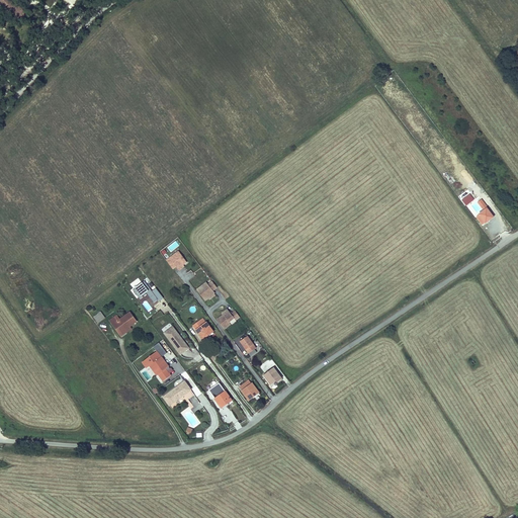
[(79,10),(70,20),(73,22),(82,13),(79,10)]
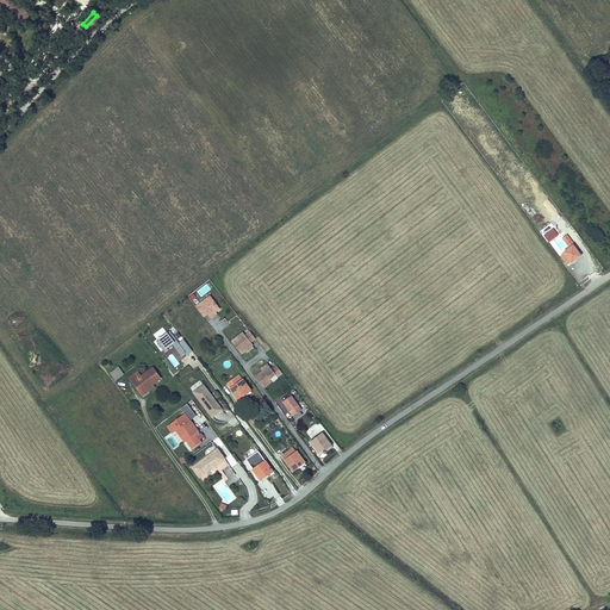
[(60,43),(54,49),(58,54),(64,48),(60,43)]
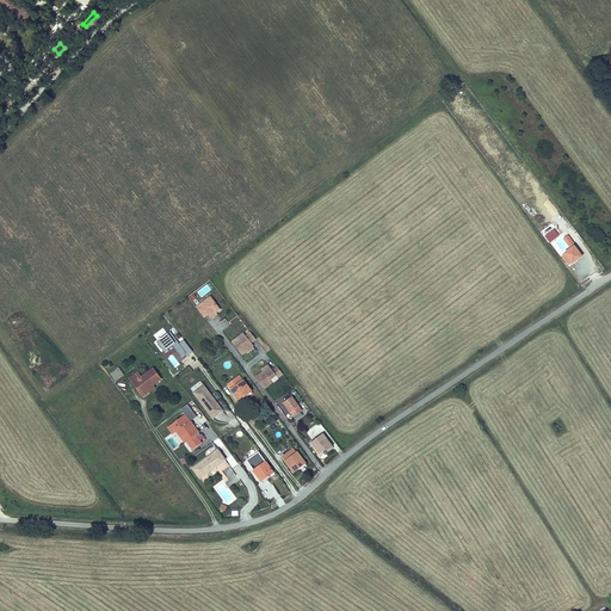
[(45,60),(35,72),(37,74),(49,63),(45,60)]
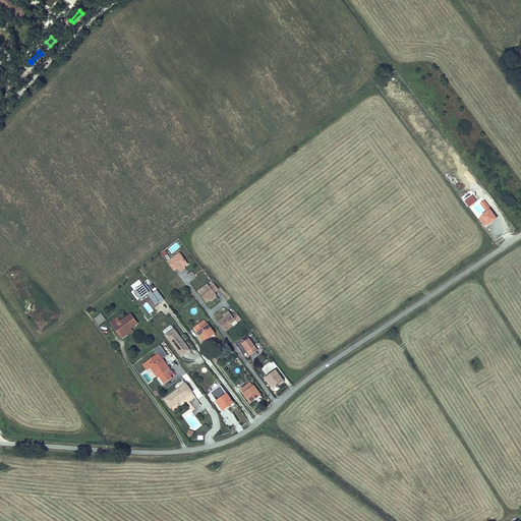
[(479,218),(485,225),(487,223),(488,224),(496,219),(494,216),(497,214),(493,209),(479,218)]
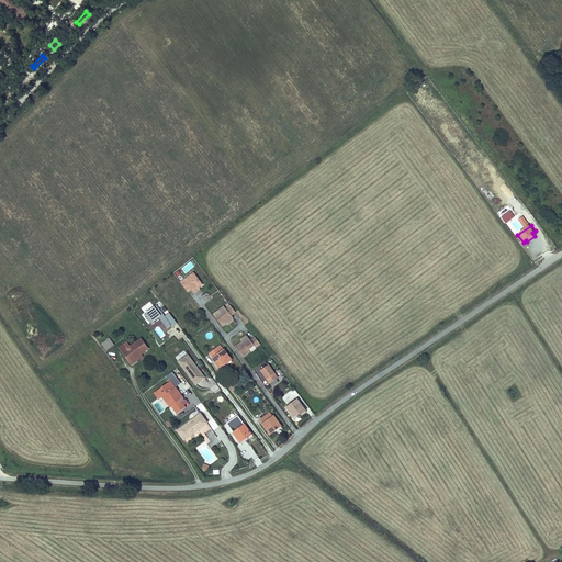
[(202,284),(193,272),(180,282),(187,292),(191,289),(192,292),(202,284)]
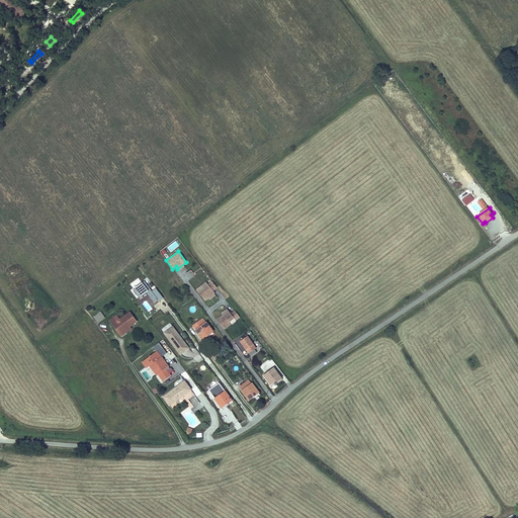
[(145,281),(134,290),(140,299),(144,296),(143,295),(147,292),(154,303),(157,300),(159,303),(164,298),(156,288),(152,291),(145,281)]
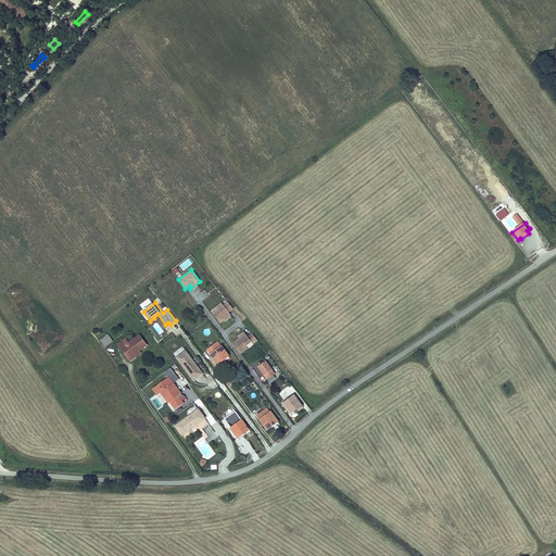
[(230,315),(228,312),(232,308),(228,302),(224,305),(222,303),(211,312),(220,323),(230,315)]
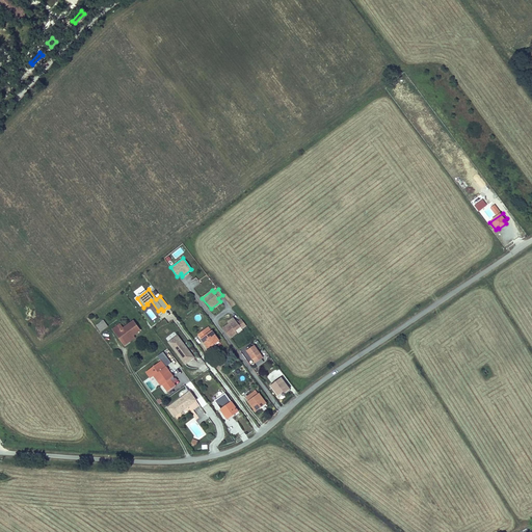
[(235,331),(240,327),(242,329),(246,326),(241,320),(237,323),(233,318),(228,322),(229,323),(222,328),(230,339),(237,334),(235,331)]
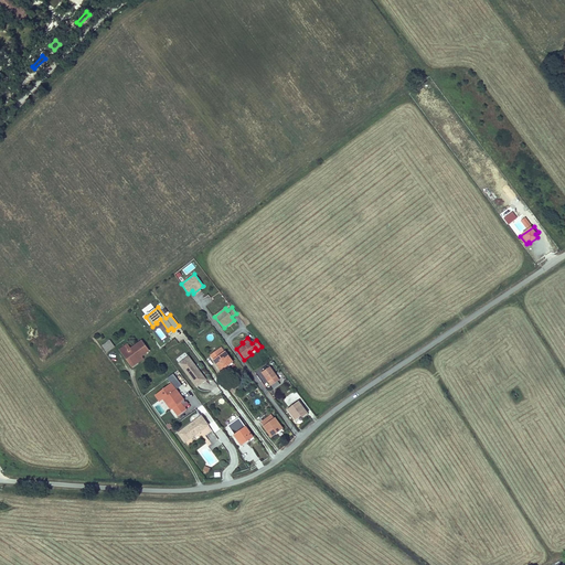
[(110,341),(103,347),(107,352),(115,347),(110,341)]
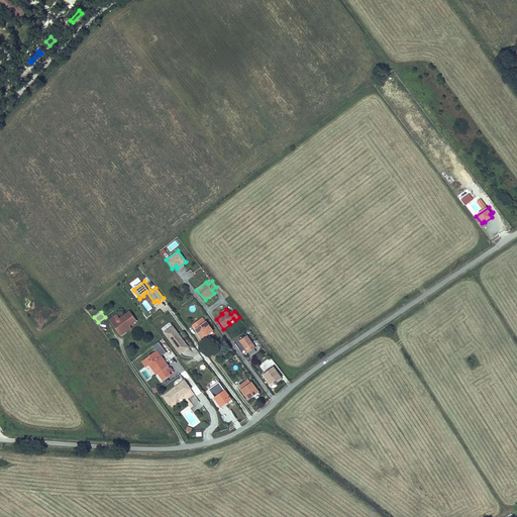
[(110,320),(119,333),(129,326),(136,321),(129,312),(119,319),(116,315),(110,320)]
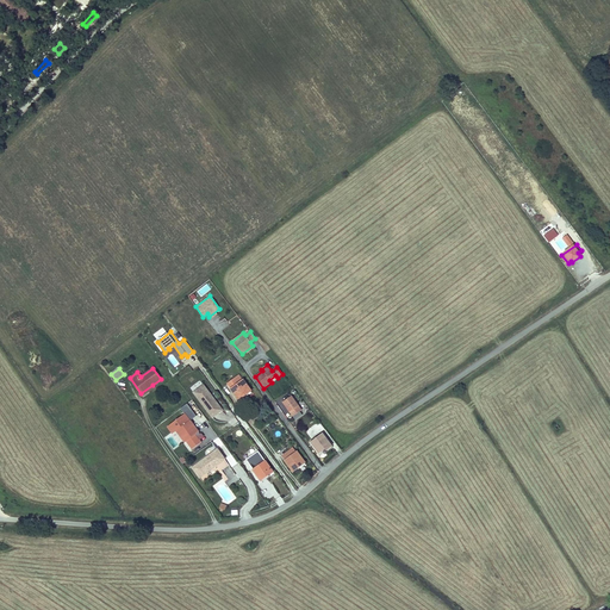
[(240,375),(228,384),(231,388),(238,399),(251,391),(243,380),(242,380),(240,375)]
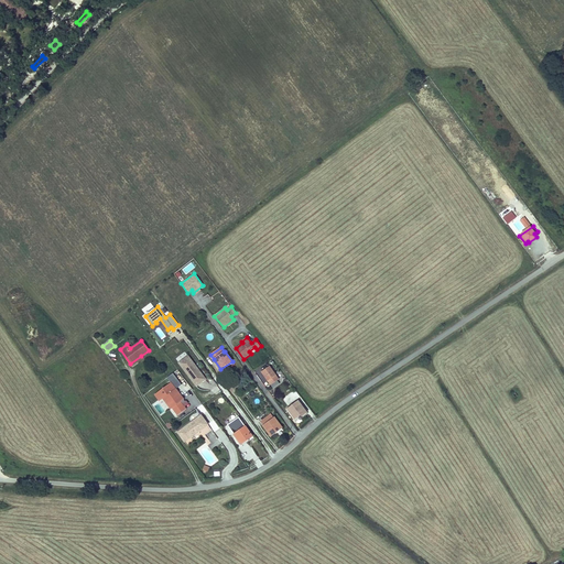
[(141,356),(130,364),(132,366),(142,358),(141,356)]
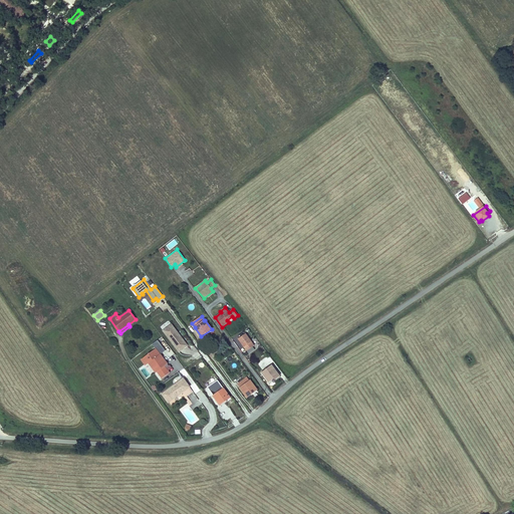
[(188,345),(172,324),(164,331),(179,352),(188,345)]
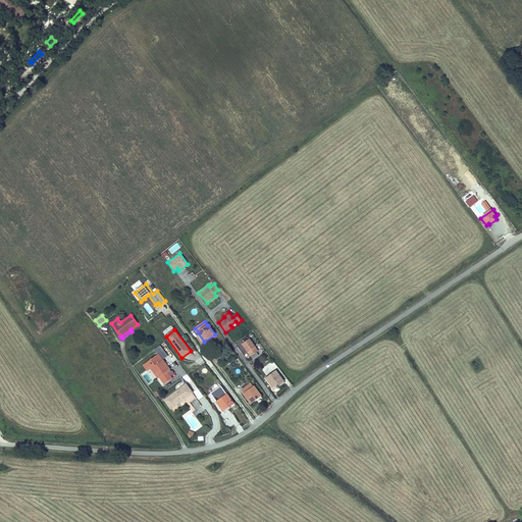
[(258,352),(249,338),(241,345),(250,357),(258,352)]
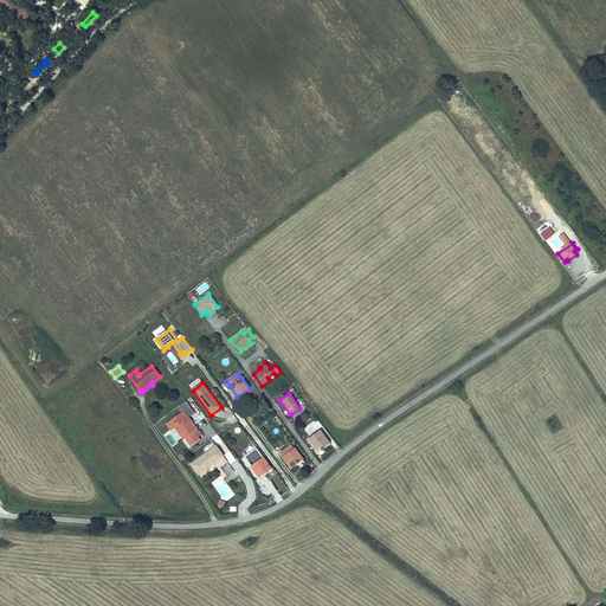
[(184,412),(189,419),(195,414),(191,407),(187,403),(180,406),(184,412)]
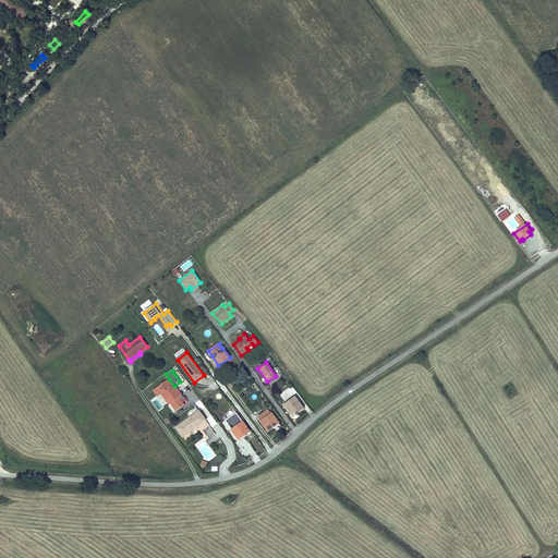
[(182,398),(174,386),(169,379),(153,390),(158,397),(160,395),(169,407),(170,405),(176,412),(183,407),(182,404),(186,401),(184,398),(182,399),(182,398)]
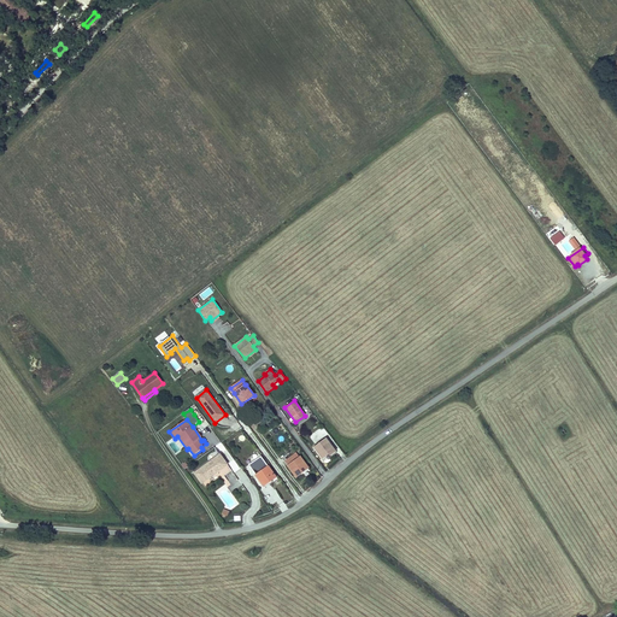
[(335,452),(325,439),(313,448),(323,459),(327,457),(328,458),(335,452)]
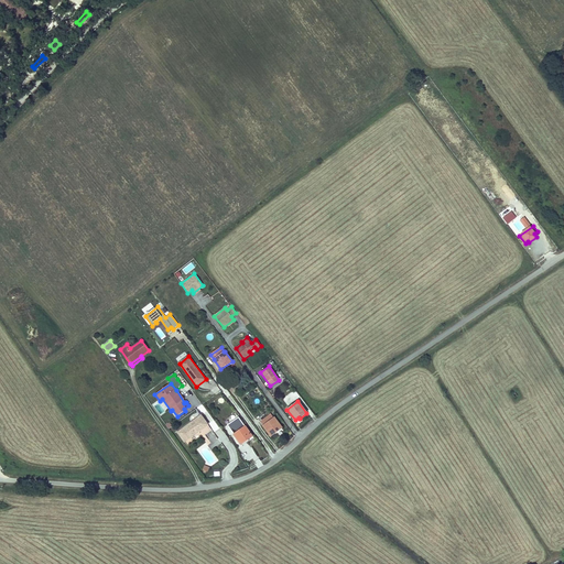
[(275,432),(274,431),(281,426),(274,418),(271,414),(261,422),(271,435),(275,432)]
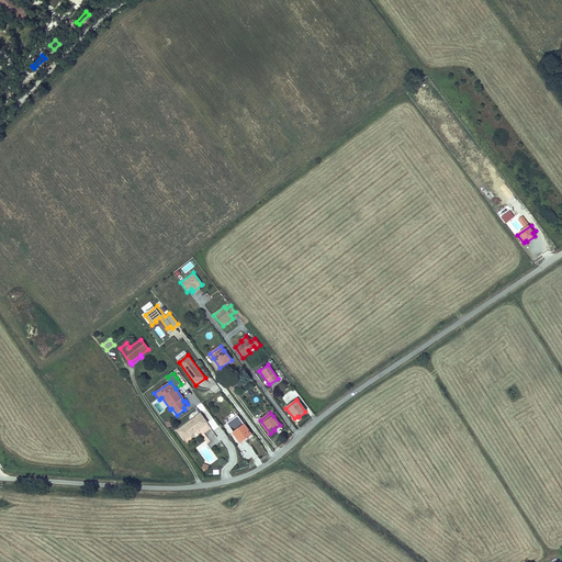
[(201,414),(177,431),(183,440),(208,423),(201,414)]
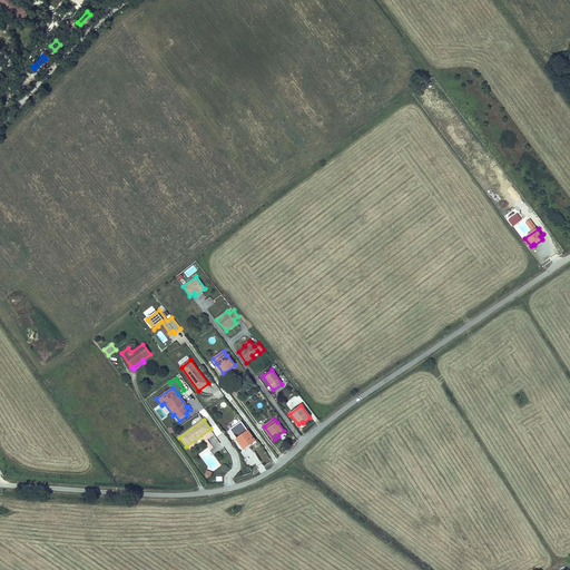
[(236,439),(247,431),(242,423),(231,431),(236,439)]
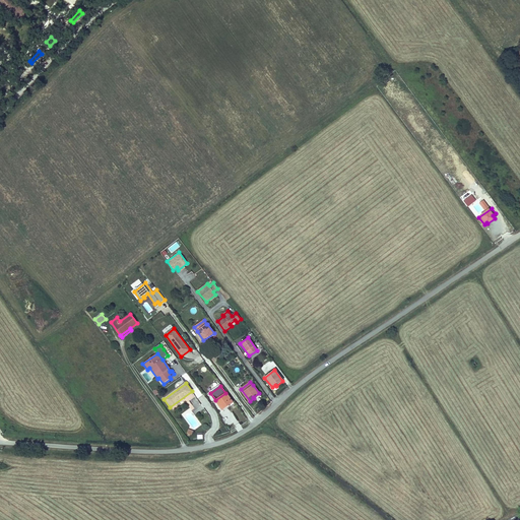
[(215,400),(222,409),(229,405),(230,406),(233,403),(225,393),(215,400)]
